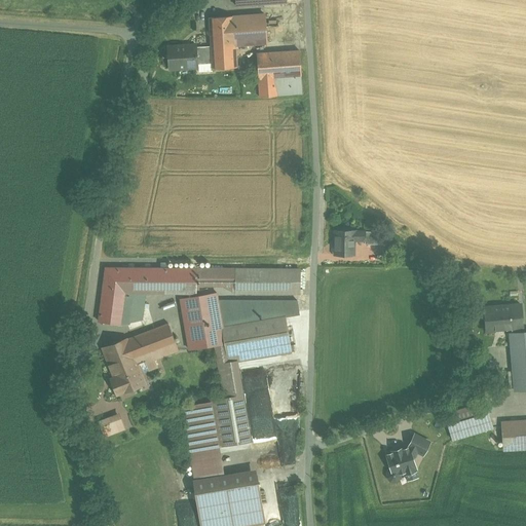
[(265,14),(234,16),(210,17),(211,46),(212,61),(213,69),(237,68),(235,45),(267,43),(265,14)]
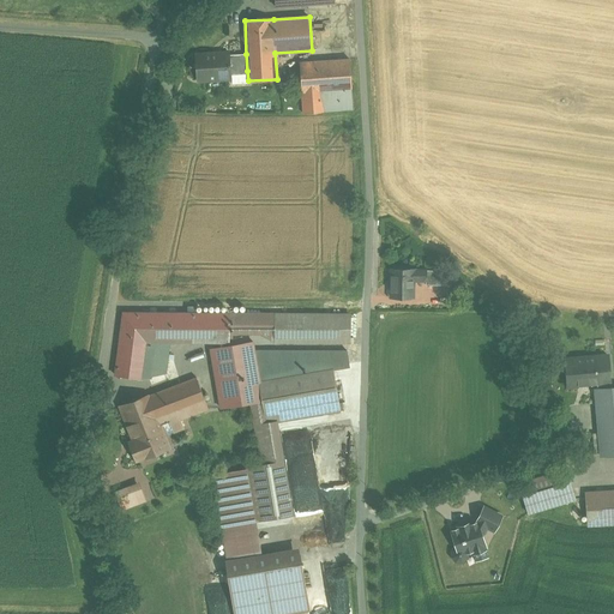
[(229,53),(196,55),(197,82),(232,79),(230,72),(247,71),(246,54),(229,55),(229,53)]
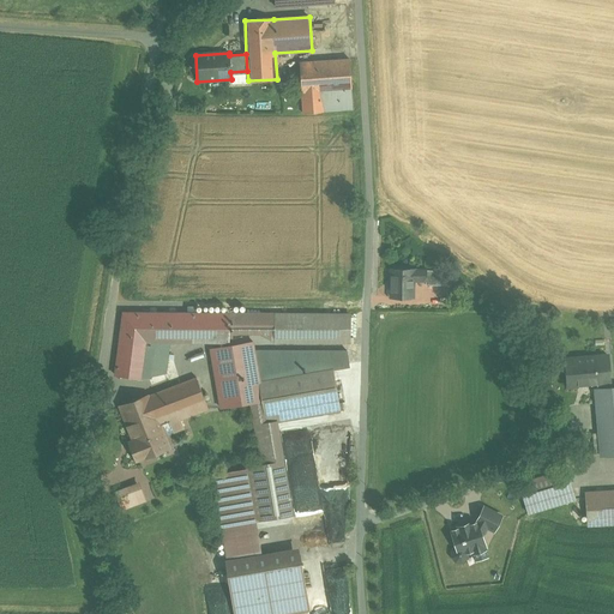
[(350,60),(300,64),(304,114),(354,110),(350,60)]
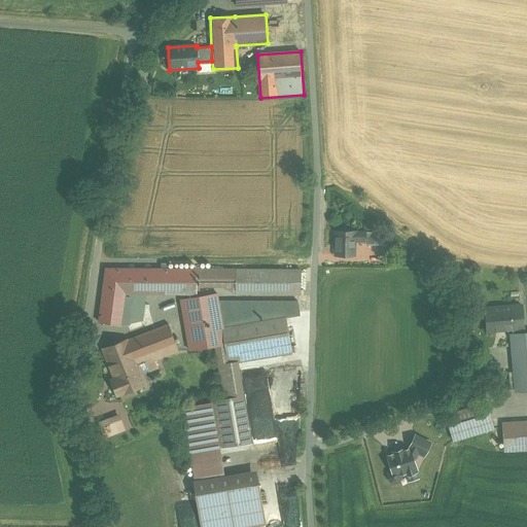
[(212,61),(198,62),(199,68),(199,71),(200,73),(211,72),(213,71),(213,69),(212,61)]
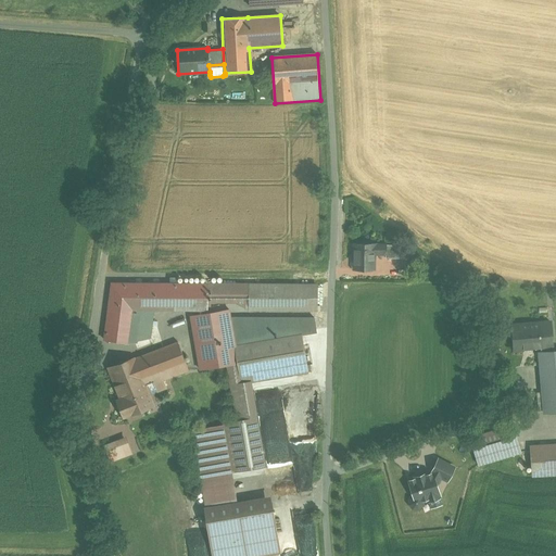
[(375,244),(354,244),(354,269),(374,269),(375,254),(386,255),(387,255),(387,244),(375,244)]
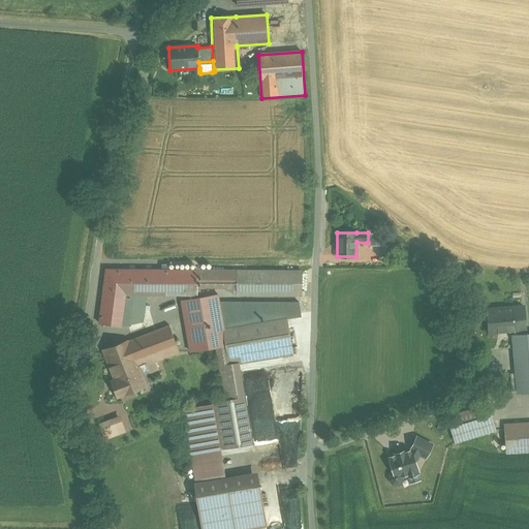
[(382,234),(368,232),(368,243),(367,243),(367,246),(382,246),(382,234)]
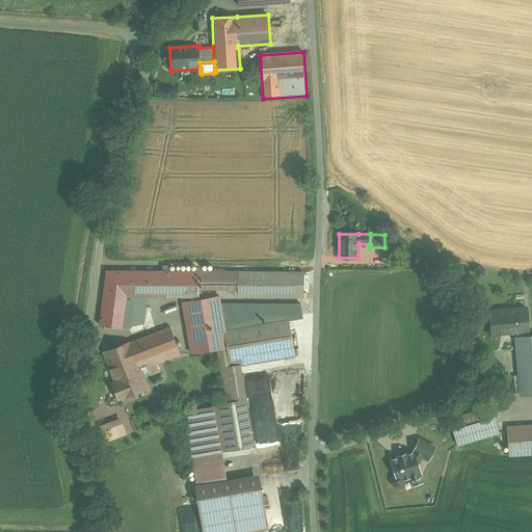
[(178,271),(107,271),(104,297),(101,325),(121,328),(131,327),(136,297),(167,297),(167,293),(180,292),(178,271)]
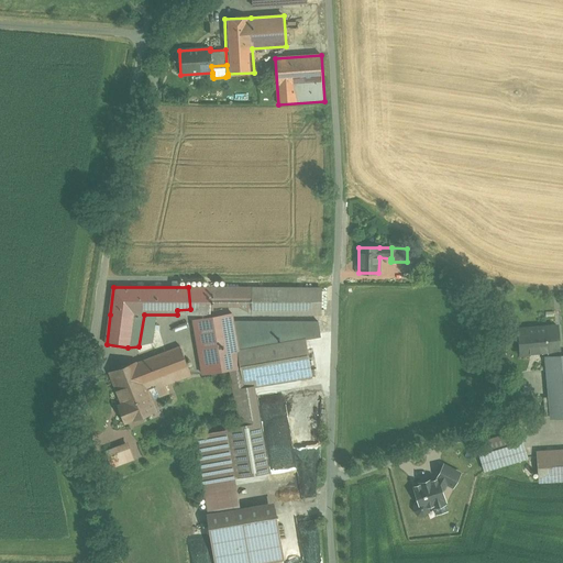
[(188,287),(190,309),(211,309),(211,307),(242,307),(252,288),(188,287)]
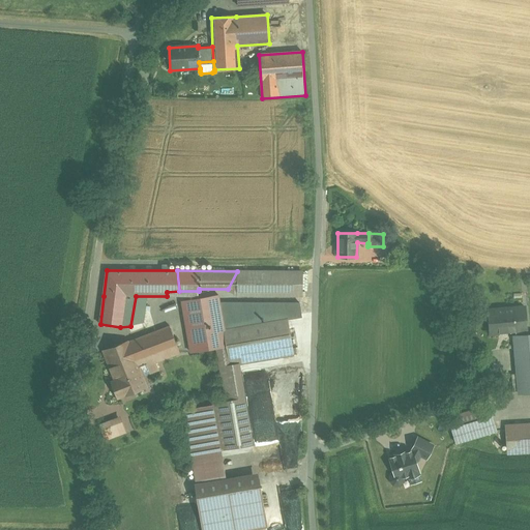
[(237,271),(228,289),(237,296),(302,296),(302,272),(237,271)]
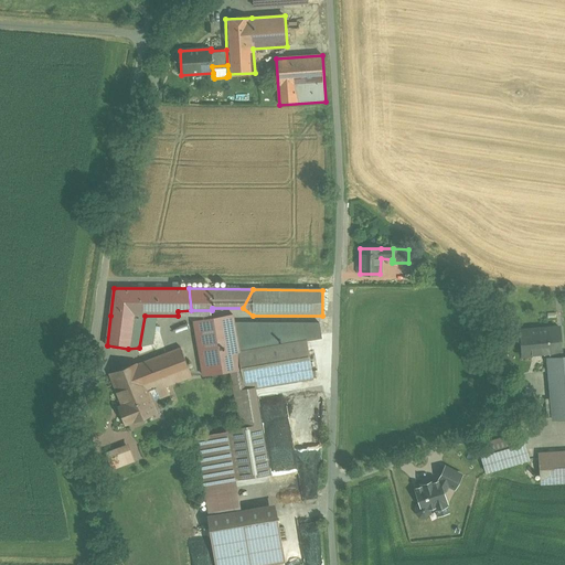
[(233,315),(194,321),(203,375),(232,371),(242,370),(243,370),(234,322),(233,315)]
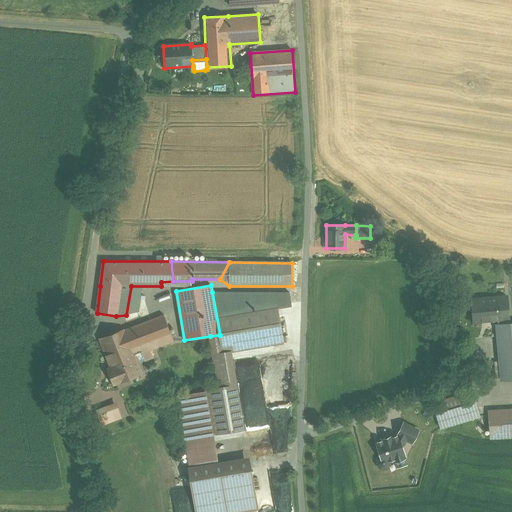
[(289,292),(212,292),(220,335),(219,335),(222,353),(225,353),(284,343),(278,308),(292,307),(289,292)]
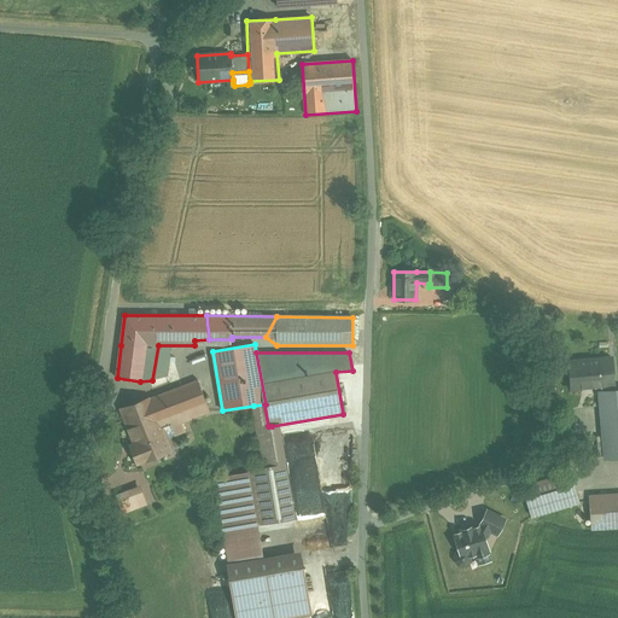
[(612,357),(569,361),(571,390),(582,389),(582,384),(601,382),(601,391),(614,391),(612,357)]
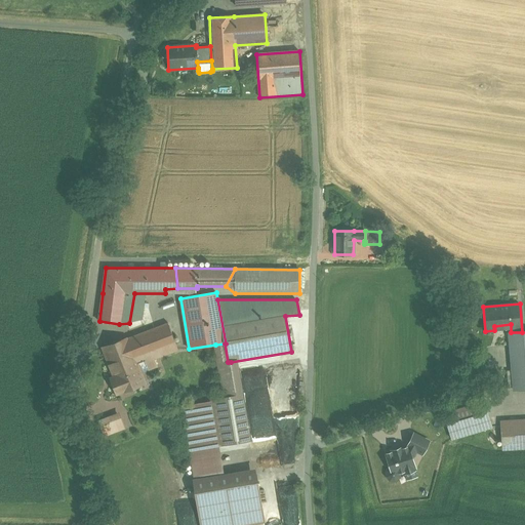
[(168,323),(128,338),(139,365),(155,359),(178,350),(168,323)]
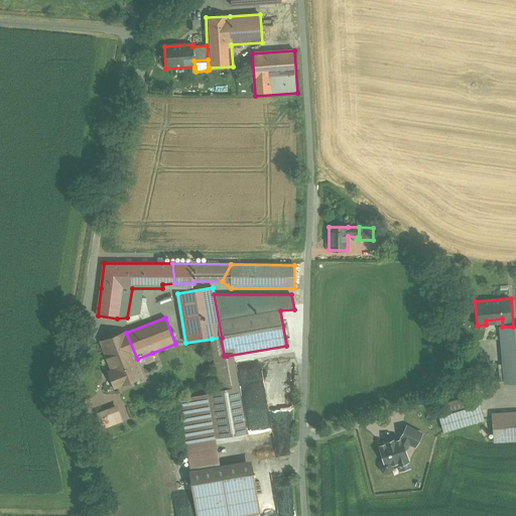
[(515,326),(513,327),(502,327),(500,328),(504,370),(499,371),(500,381),(505,381),(505,384),(515,382),(515,326)]
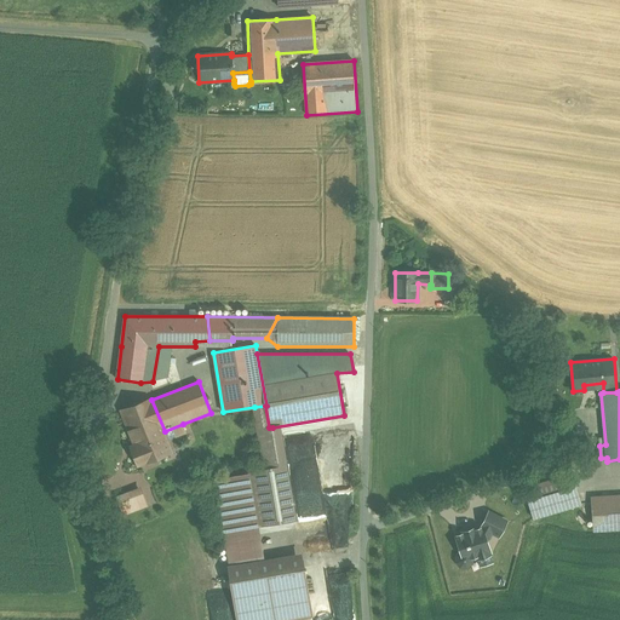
[(151,400),(120,412),(121,412),(128,430),(135,445),(131,446),(139,465),(142,464),(172,452),(168,440),(165,431),(151,400)]
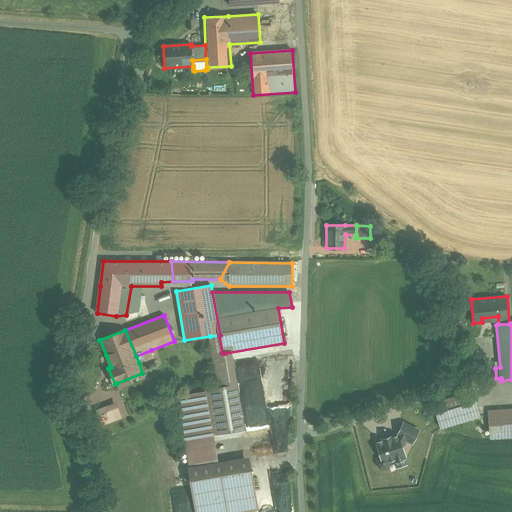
[(238,429),(225,353),(222,353),(219,335),(210,336),(219,388),(205,390),(213,433),(238,429)]
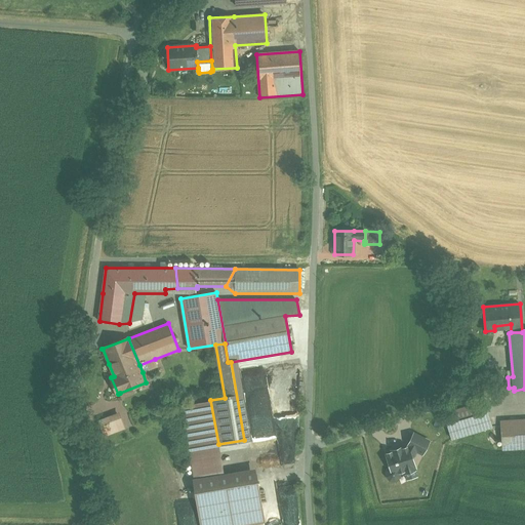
[(155,359),(139,365),(143,372),(158,367),(155,359)]
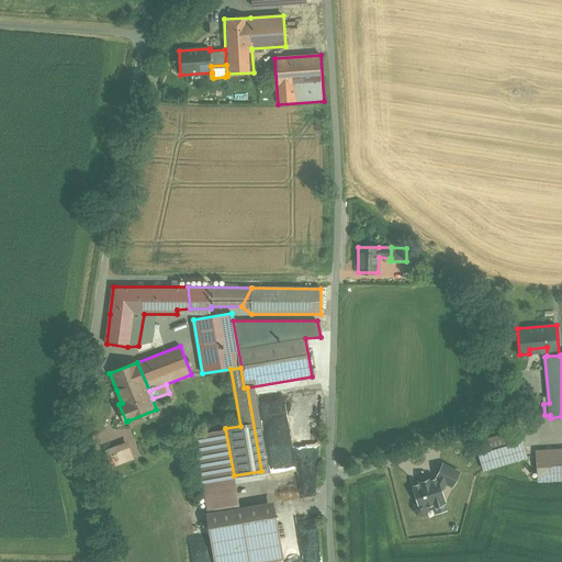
[(234,475),(225,428),(193,434),(205,499),(206,509),(238,504),(234,475)]
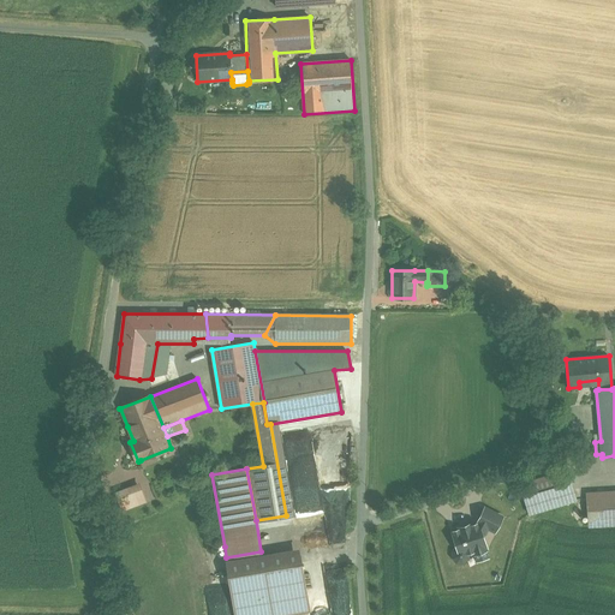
[(568,473),(521,485),(529,514),(559,506),(575,502),(568,473)]
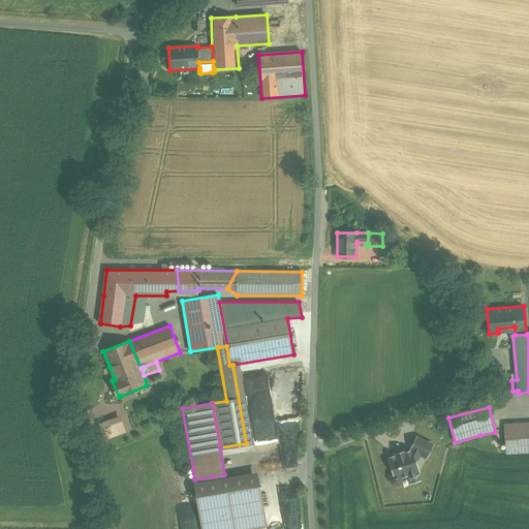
[(528,423),(503,425),(505,454),(528,452),(528,423)]
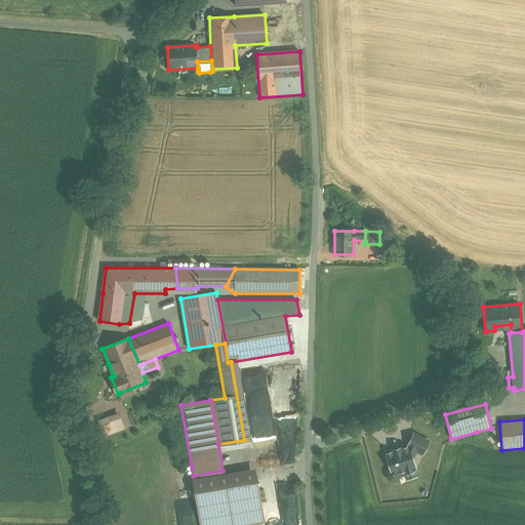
[(430,442),(413,434),(407,448),(386,455),(392,477),(417,469),(414,457),(417,453),(422,456),(430,442)]
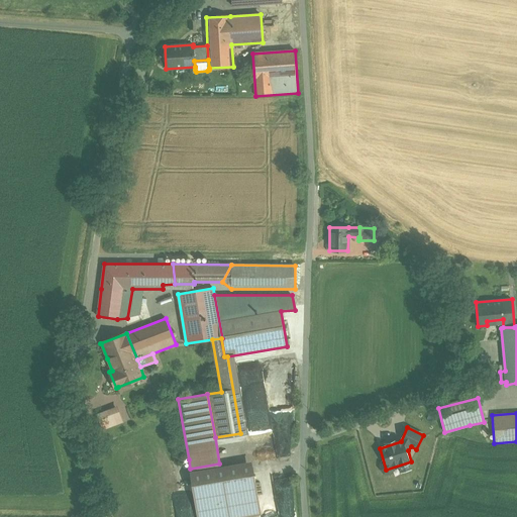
[(250,461),(191,472),(193,483),(198,516),(235,516),(260,513),(250,461)]
